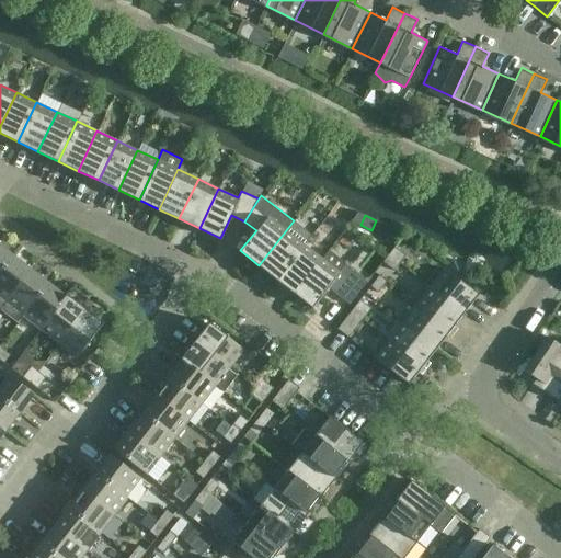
[(259,265),(276,279),(304,243),(311,235),(294,220),(259,265)]
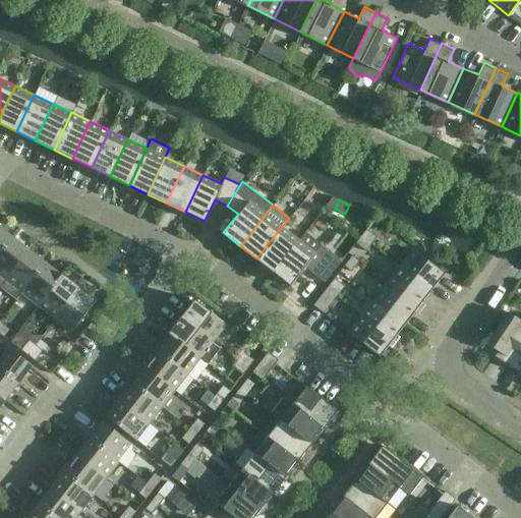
[(0,251),(12,236),(0,226),(0,251)]
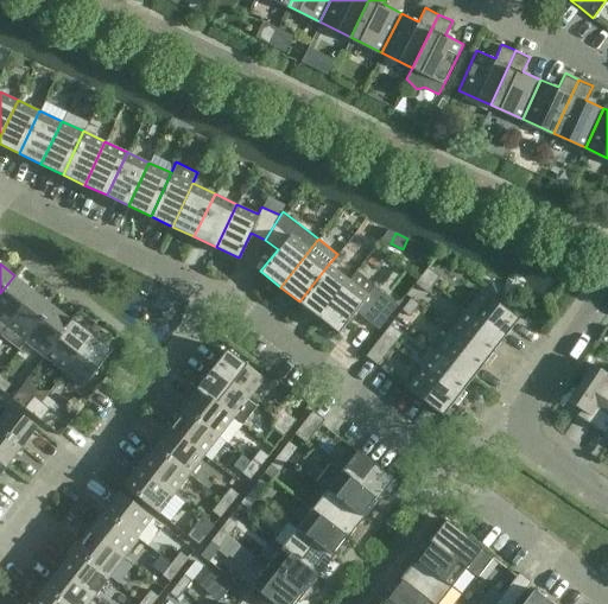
[(348,279),(329,264),(299,302),(318,317),(348,279)]
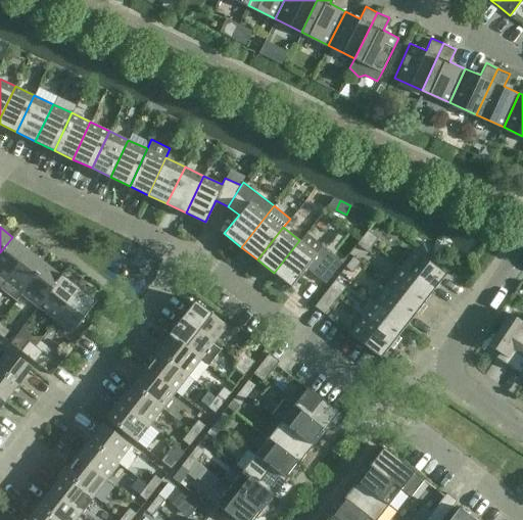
[(363,235),(373,243),(378,237),(368,229),(363,235)]
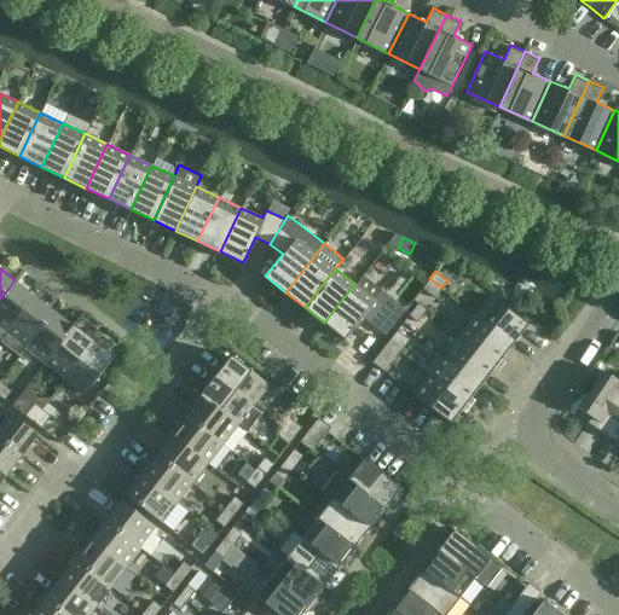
[(441,288),(429,278),(422,286),(434,296),(441,288)]
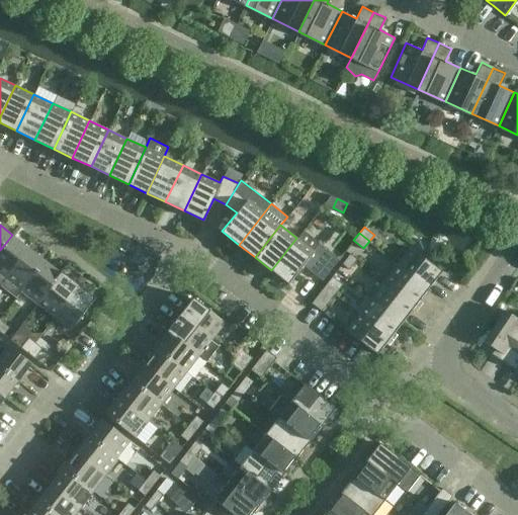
[(12,235),(0,250),(0,283),(28,247),(12,235)]
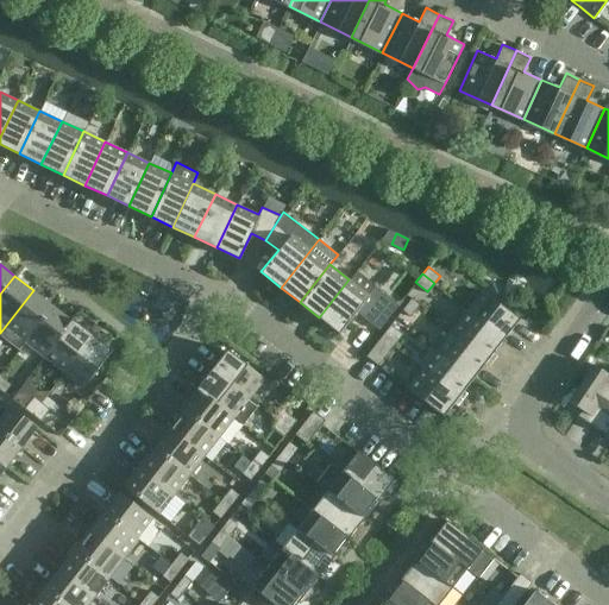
[(349,279),(319,317),(339,333),(357,310),(380,328),(399,304),(375,285),(368,294),(349,279)]
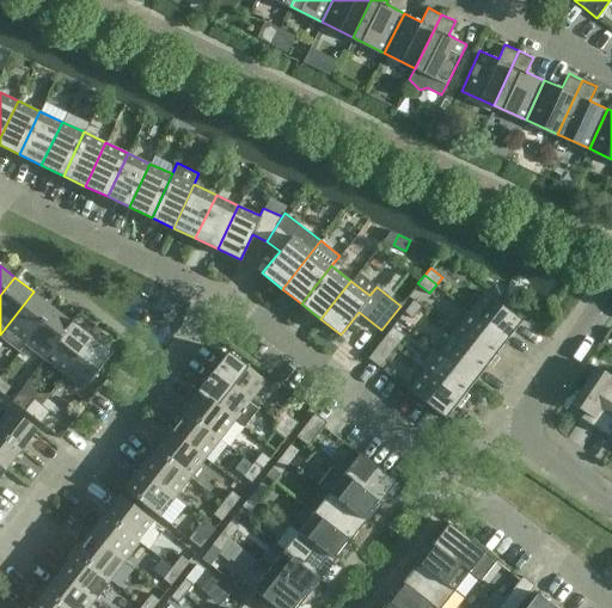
[(470,311),(507,339),(522,320),(510,311),(484,290),(470,311)]
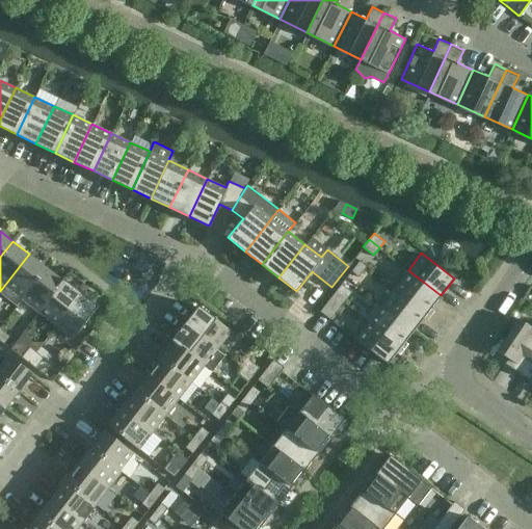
[(46,267),(29,254),(0,291),(0,292),(16,305),(22,297),(46,267)]
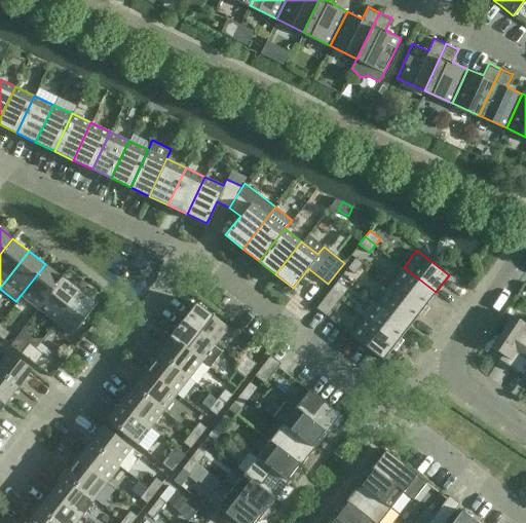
[(354,272),(363,262),(355,257),(347,267),(354,272)]
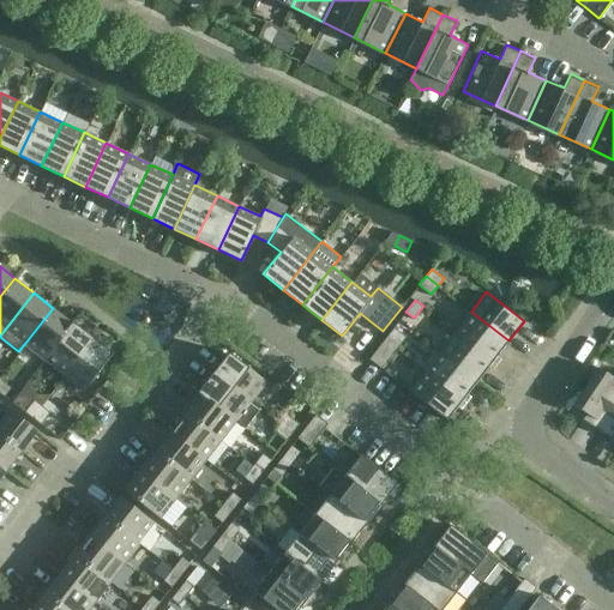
[(25,343),(44,358),(72,324),(71,322),(53,308),(25,343)]
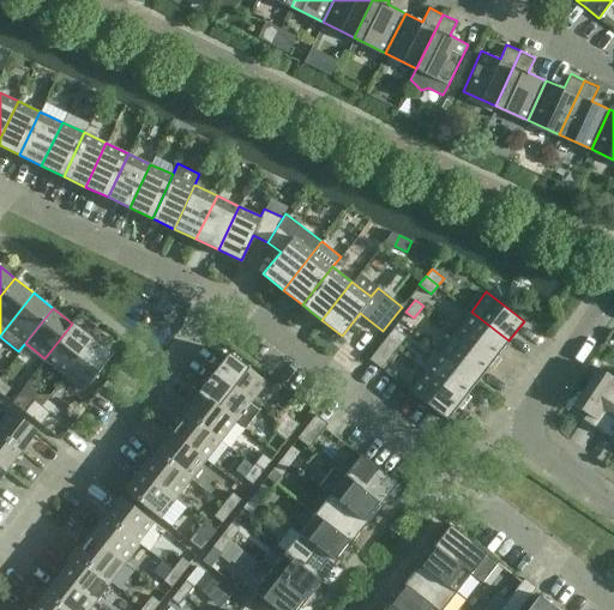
[(493,360),(509,340),(471,312),(456,331),(493,360)]
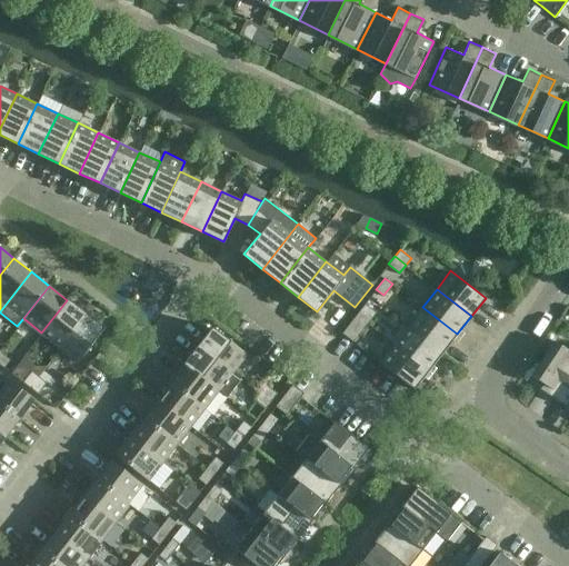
[(41,333),(59,347),(87,313),(79,307),(67,297),(66,299),(67,300),(41,333)]
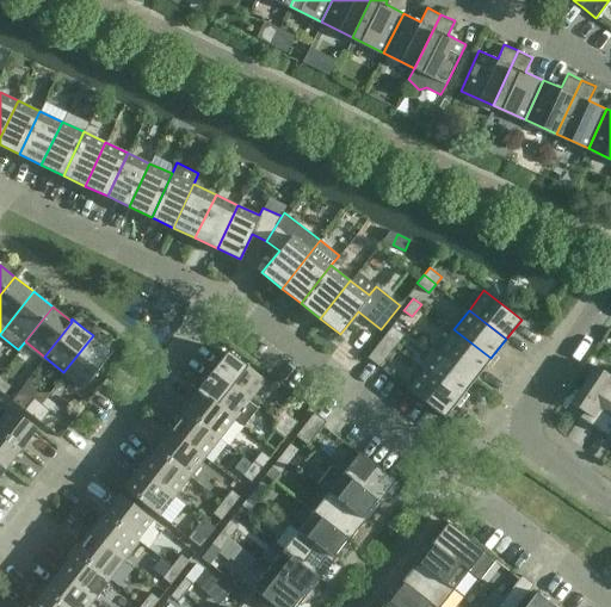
[(386,333),(397,342),(405,334),(392,324),(386,333)]
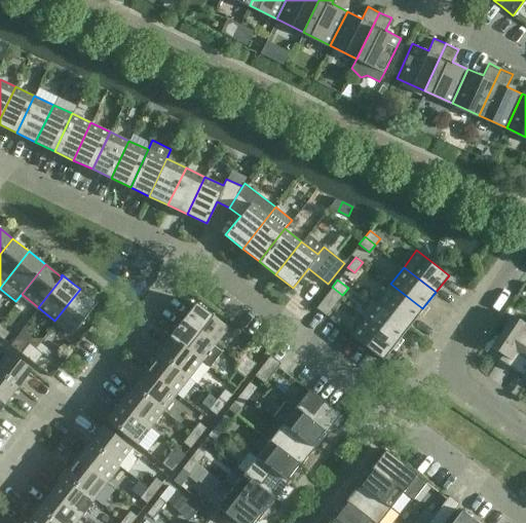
[(409,325),(422,308),(390,284),(377,300),(409,325)]
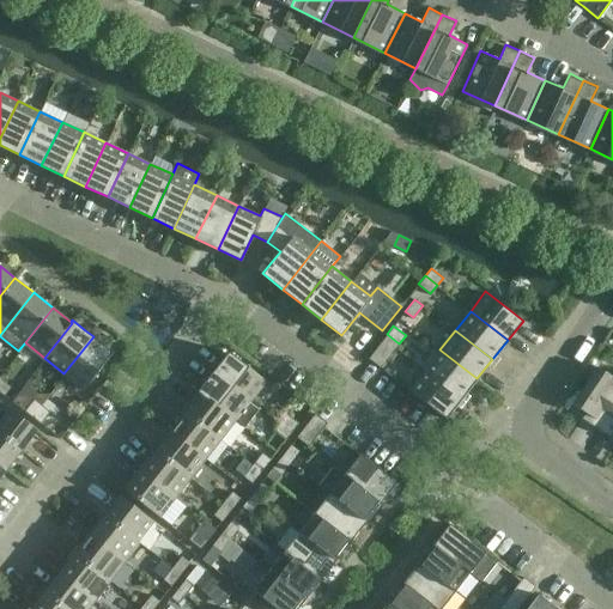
[(399,343),(387,334),(369,357),(381,366),(399,343)]
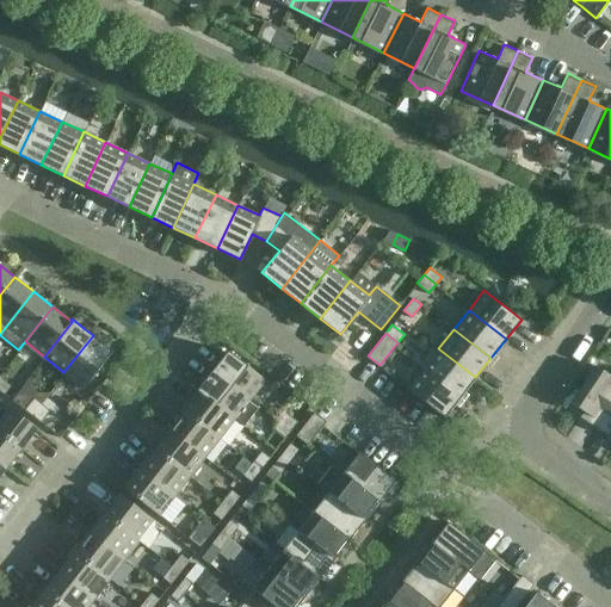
[(93,335),(63,372),(84,388),(112,351),(100,340),(93,335)]
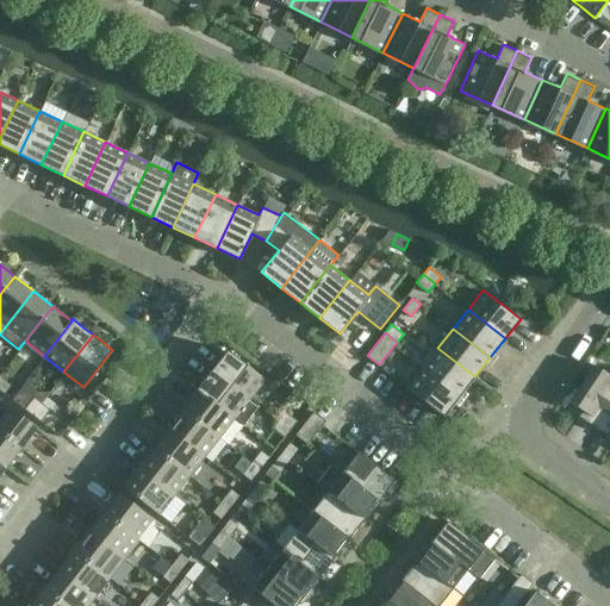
[(460,395),(474,376),(437,348),(423,367),(460,395)]
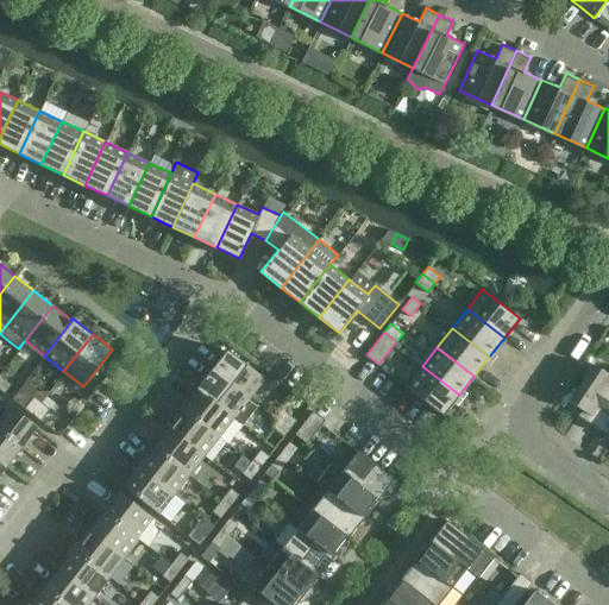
[(212,369),(249,397),(264,377),(227,348),(218,360),(212,369)]
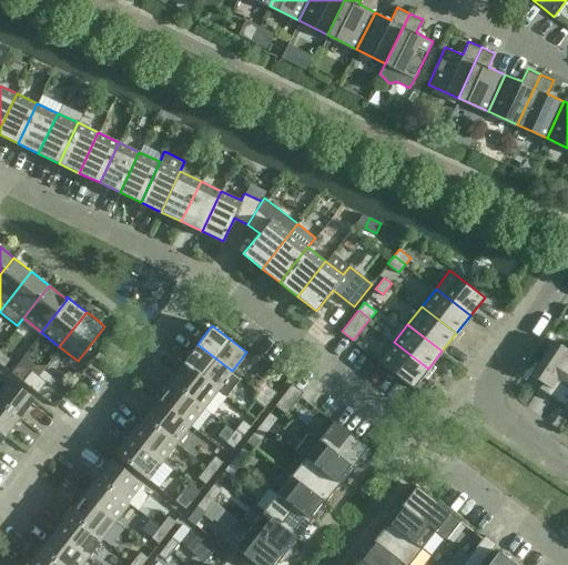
[(555,397),(567,376),(567,349),(553,339),(538,361),(529,373),(546,384),(543,390),(555,397)]
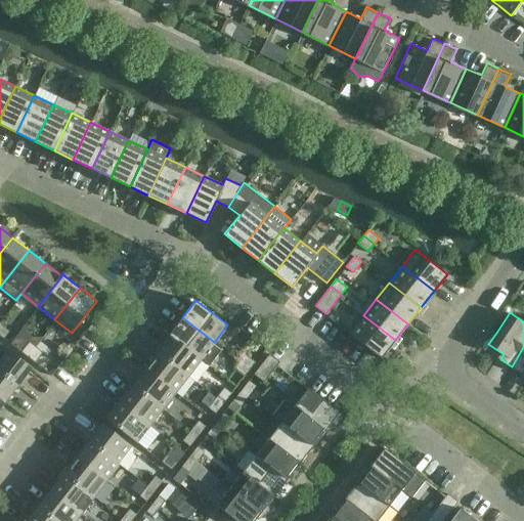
[(350,333),(382,357),(395,340),(363,315),(350,333)]
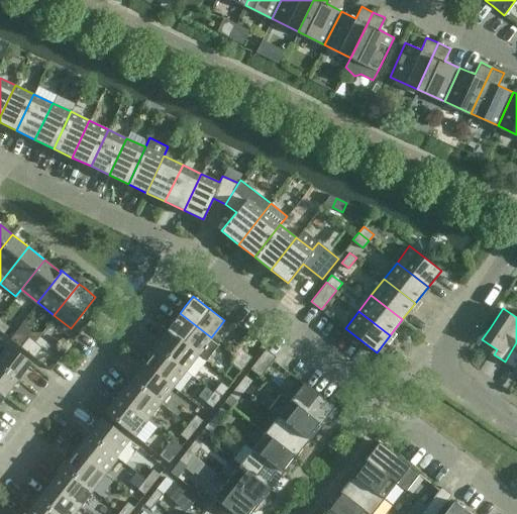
[(211,337),(180,313),(175,319),(167,330),(168,331),(169,330),(199,353),(206,360),(218,343),(211,338),(211,337)]
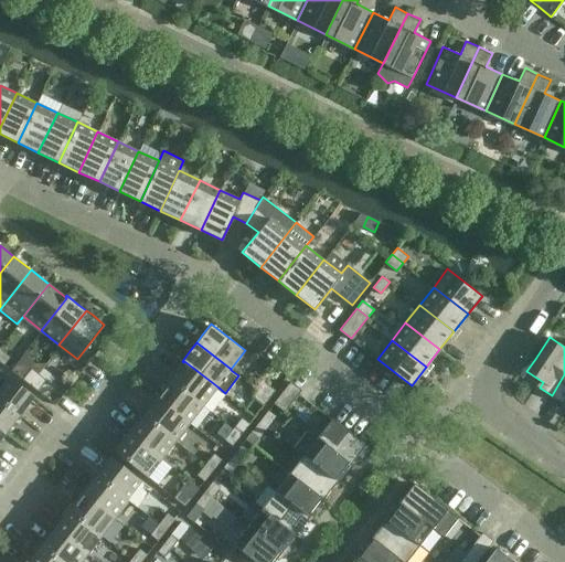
[(0,348),(0,360),(3,363),(10,356),(0,348)]
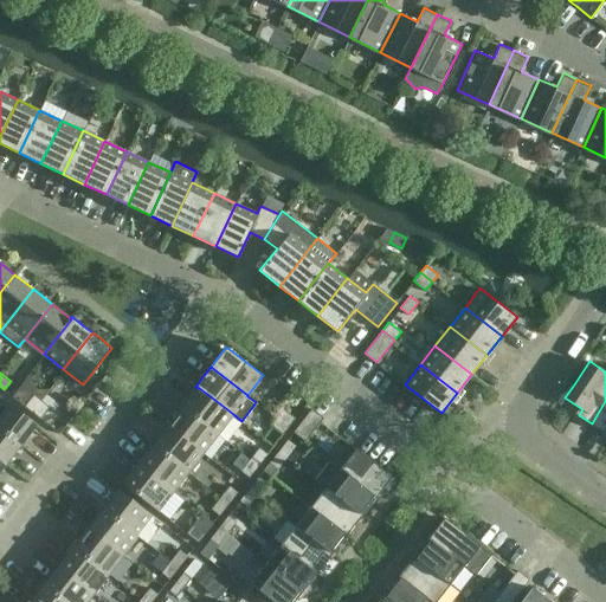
[(567,380),(554,400),(561,403),(565,397),(574,384),(567,380)]
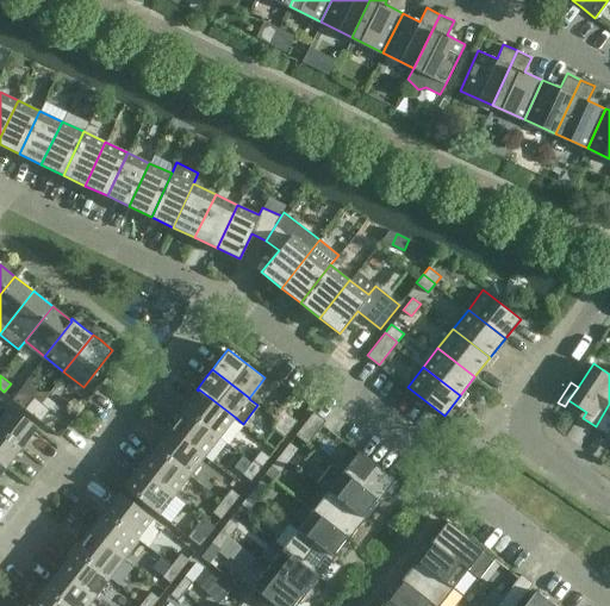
[(198,391),(185,408),(219,436),(235,417),(199,389),(198,391)]
